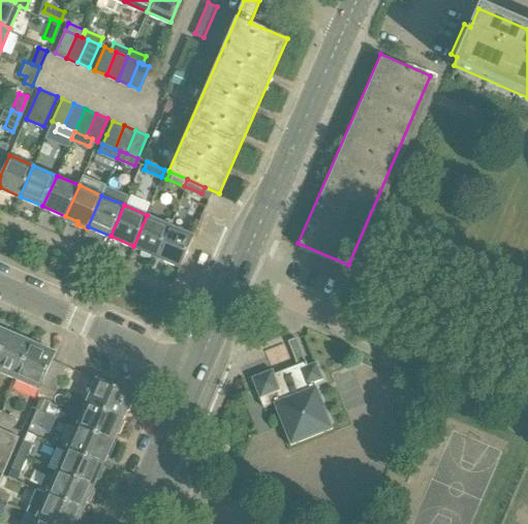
[(169,224),(147,215),(133,246),(156,255),(163,238),(169,224)]
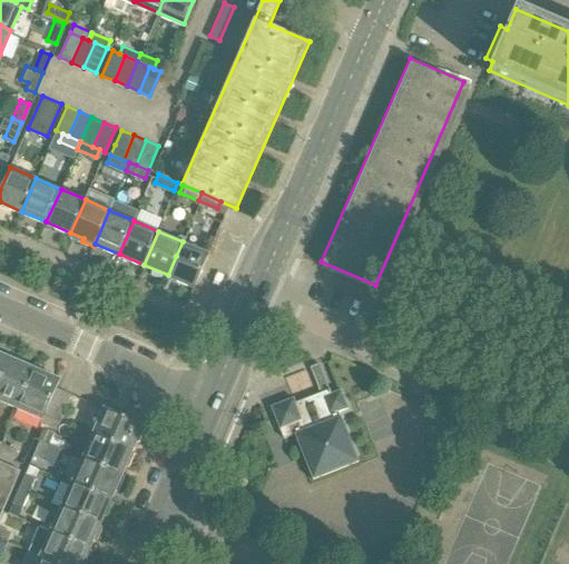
[(183,241),(176,256),(168,275),(194,286),(208,253),(183,241)]
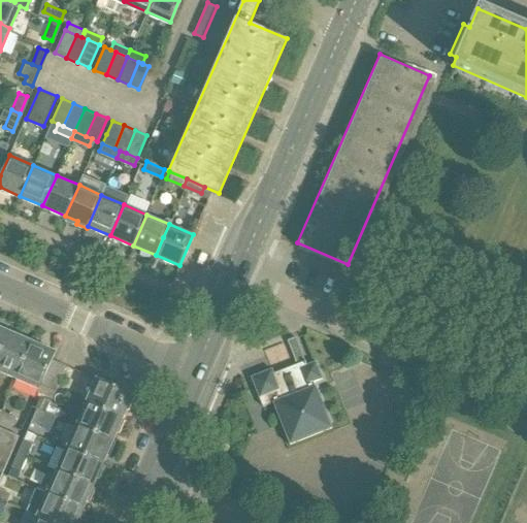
[(379,226),(370,244),(379,249),(382,241),(394,248),(399,235),(379,226)]
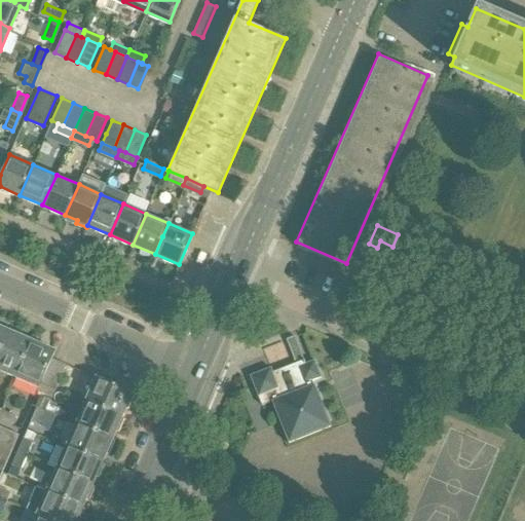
[(0,345),(8,329),(0,325),(0,345)]
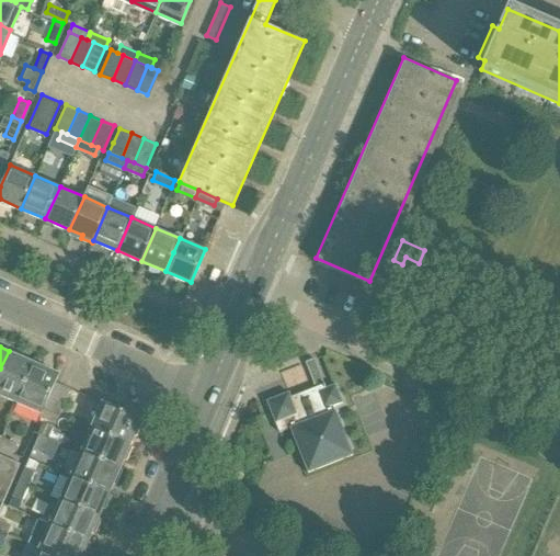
[(9,351),(0,369),(0,393),(14,400),(31,361),(9,351)]
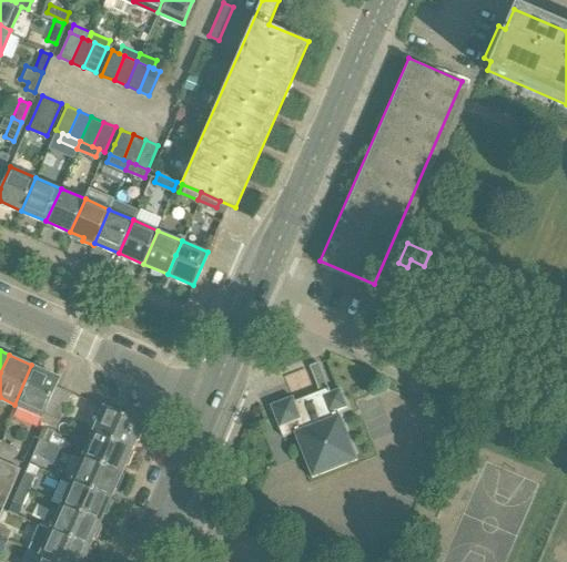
[(290,419),(293,428),(292,429),(310,474),(355,456),(337,410),(337,411),(335,407),(345,402),(338,385),(328,388),(316,359),(309,363),(319,388),(293,398),(292,392),(269,401),(277,423),(290,419)]
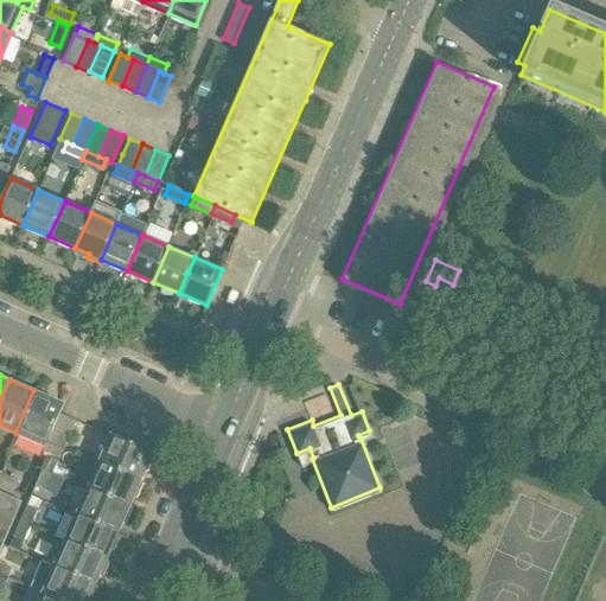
[(46,438),(58,410),(62,402),(33,390),(16,433),(42,445),(40,448),(42,449),(46,438)]
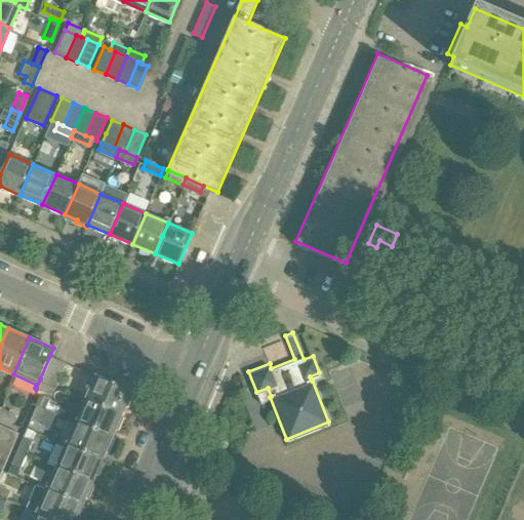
[(40,378),(54,385),(65,361),(50,355),(40,378)]
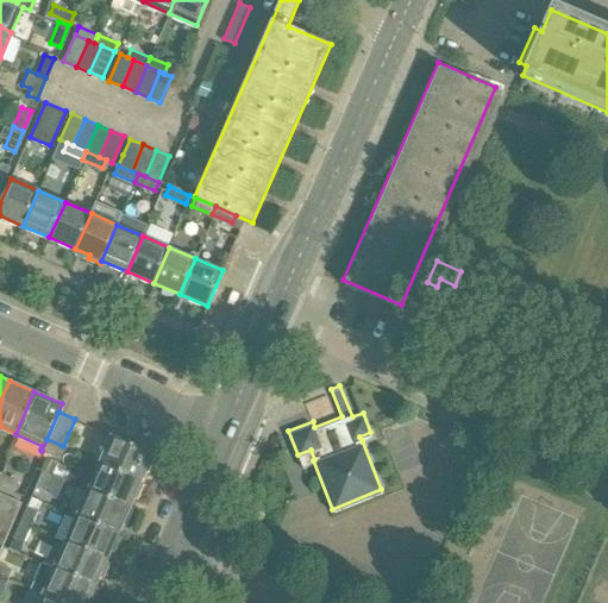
[(98,462),(140,481),(152,453),(110,434),(98,462)]
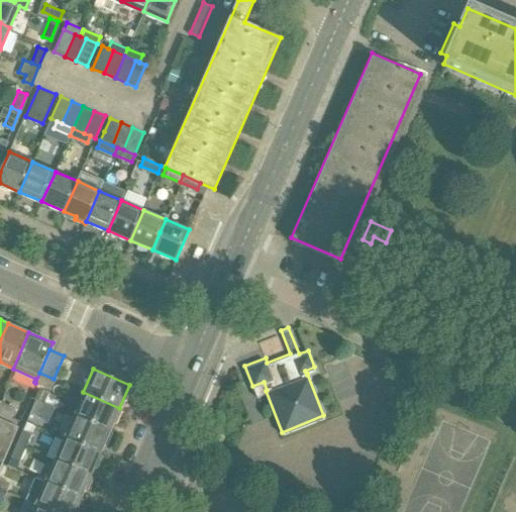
[(35,383),(49,388),(54,379),(39,373),(35,383)]
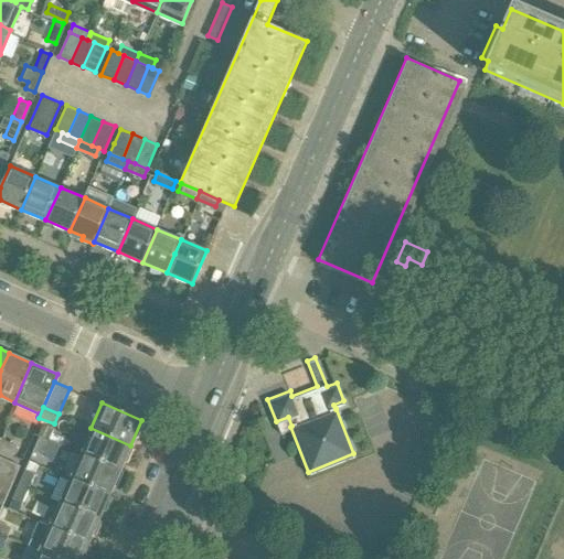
[(130,445),(91,428),(81,451),(120,469),(130,445)]
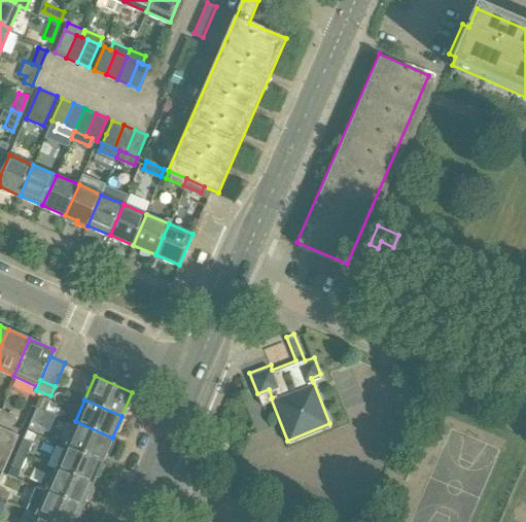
[(38,424),(44,410),(35,406),(29,420),(38,424)]
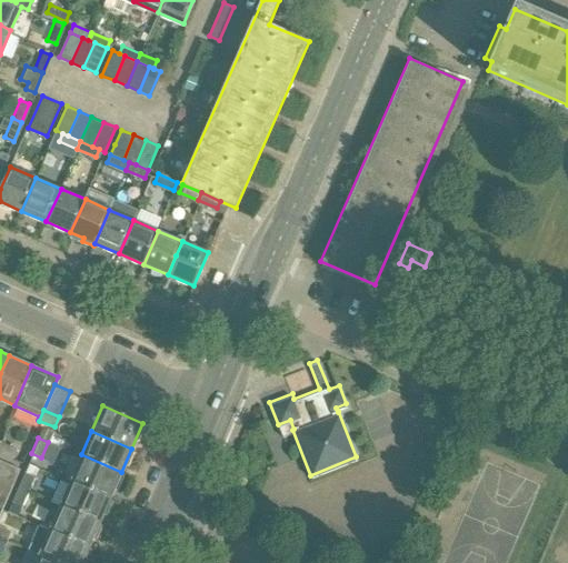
[(0,439),(0,450),(11,455),(16,445),(0,439)]
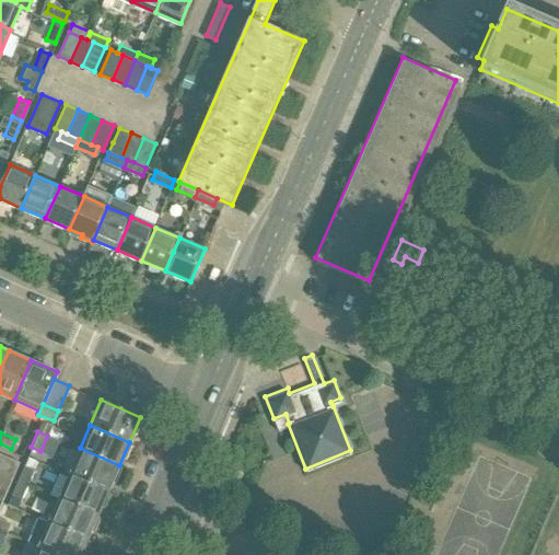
[(119,465),(80,448),(69,472),(108,489),(119,465)]
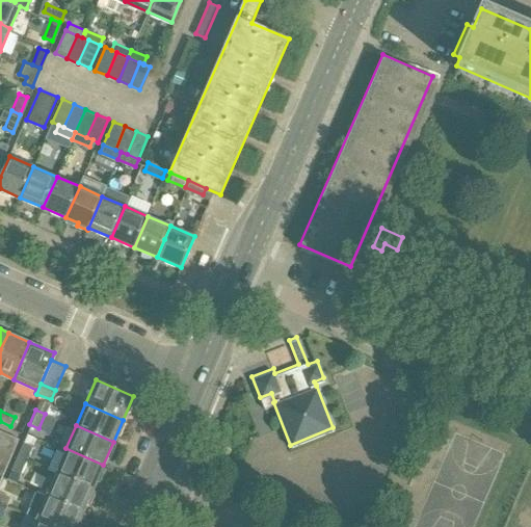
[(18,436),(0,427),(0,445),(11,450),(18,436)]
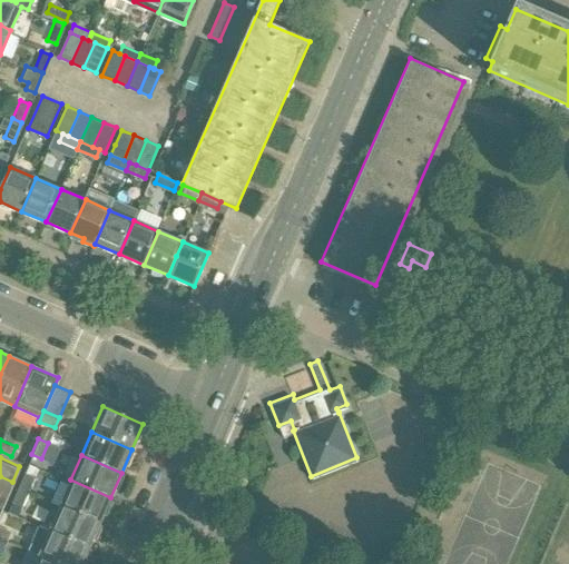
[(17,486),(27,491),(33,475),(23,471),(17,486)]
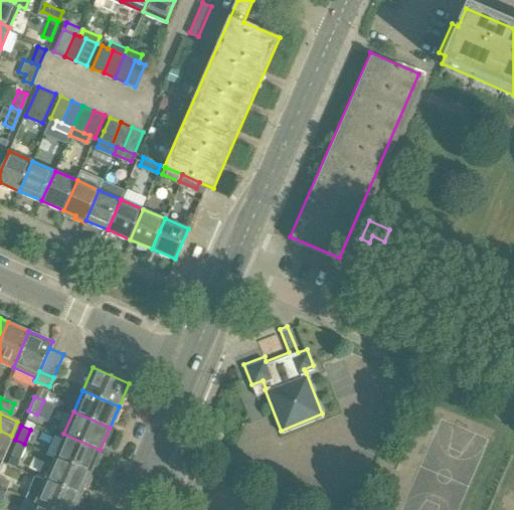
[(0,444),(6,447),(11,436),(0,431),(0,444)]
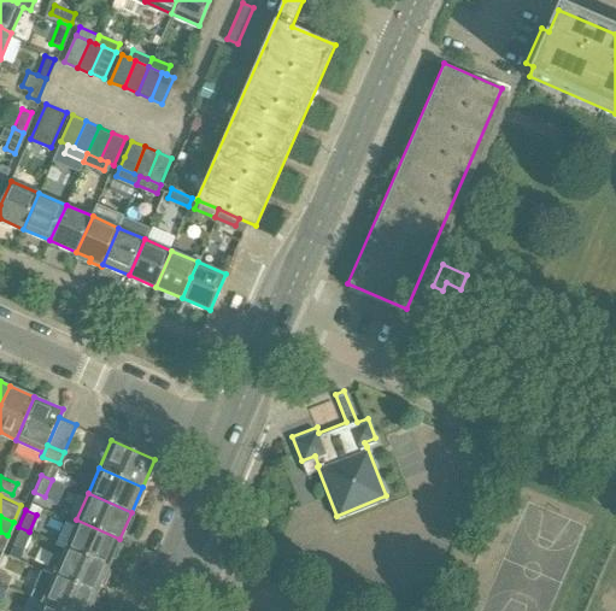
[(119,539),(76,520),(65,547),(109,565),(119,539)]
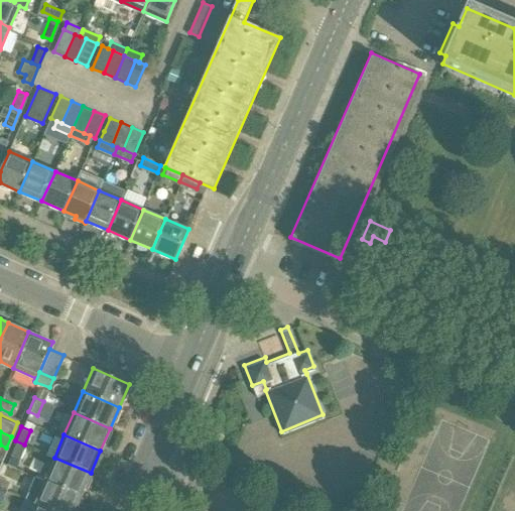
[(15,466),(24,444),(15,440),(6,462),(15,466)]
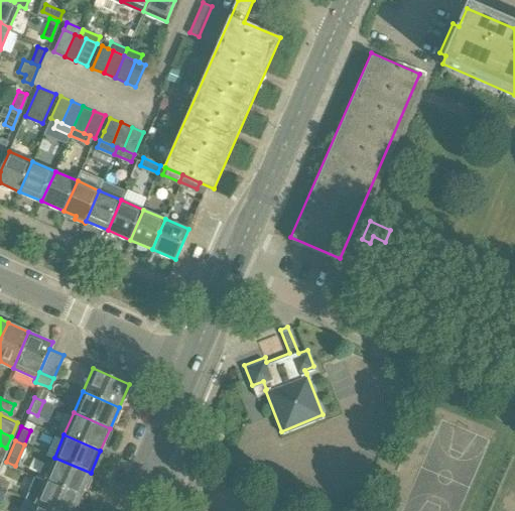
[(91,473),(54,458),(45,479),(82,495),(91,473)]
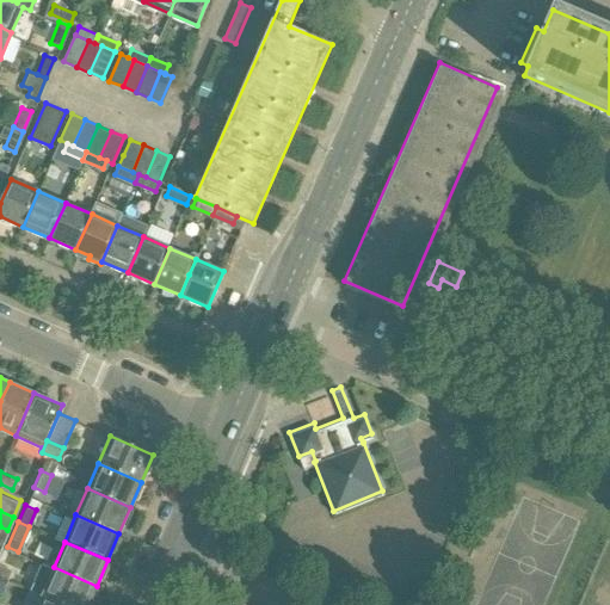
[(28,590),(41,594),(42,594),(66,604),(87,604),(97,586),(54,567),(53,568),(41,562),(28,590)]
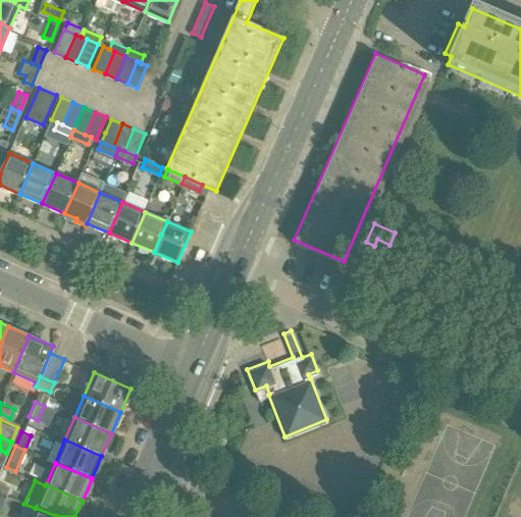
[(0,492),(5,495),(9,485),(0,481),(0,492)]
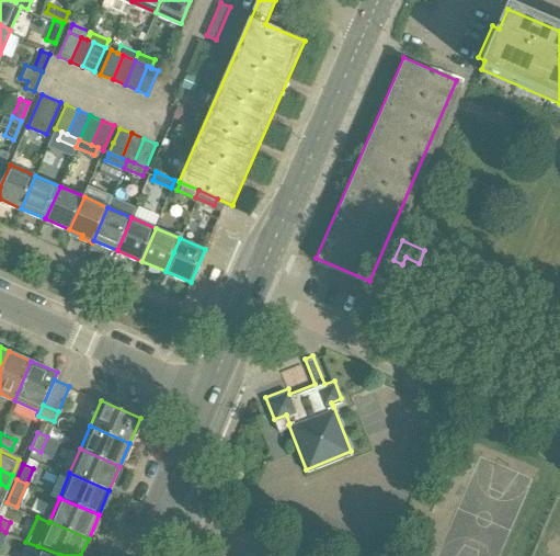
[(33,555),(60,555),(38,546),(37,546),(33,555)]
